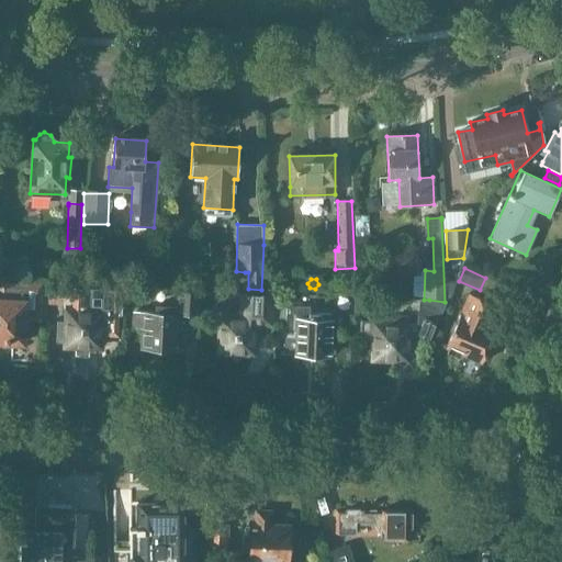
[(0,284),(0,343),(23,344),(24,321),(36,321),(37,302),(37,285),(0,284)]
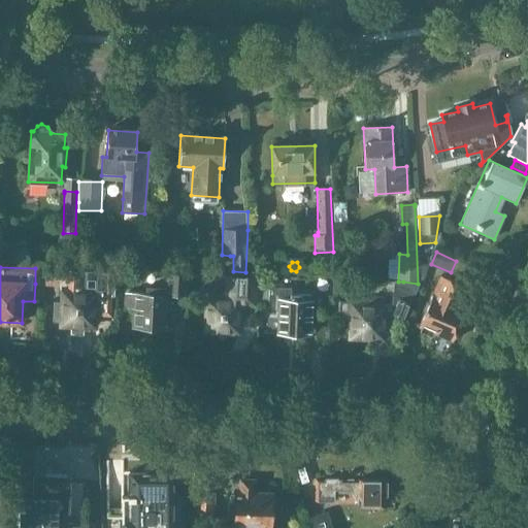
[(114,309),(117,270),(101,270),(100,308),(114,309)]
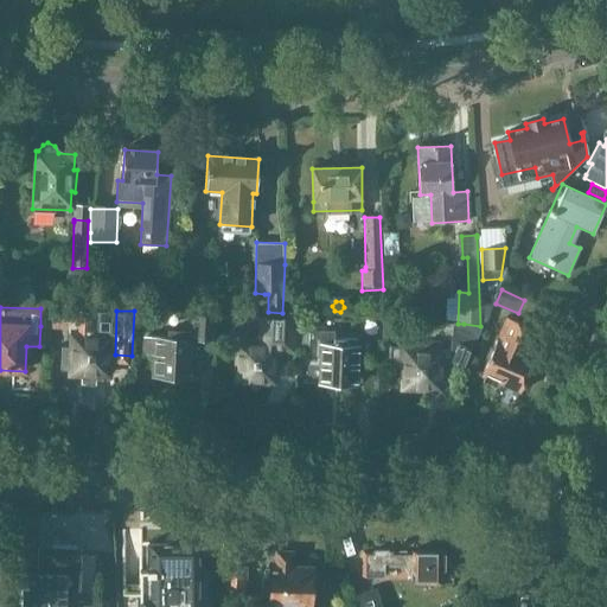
[(145,356),(155,356),(154,371),(160,377),(198,379),(199,356),(191,355),(192,340),(216,342),(217,315),(190,314),(190,332),(167,331),(167,338),(145,337),(145,356)]
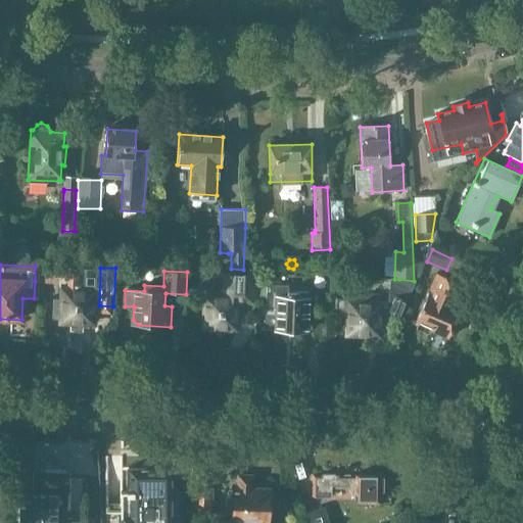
[(415,324),(447,338),(463,304),(453,300),(460,284),(436,274),(415,324)]
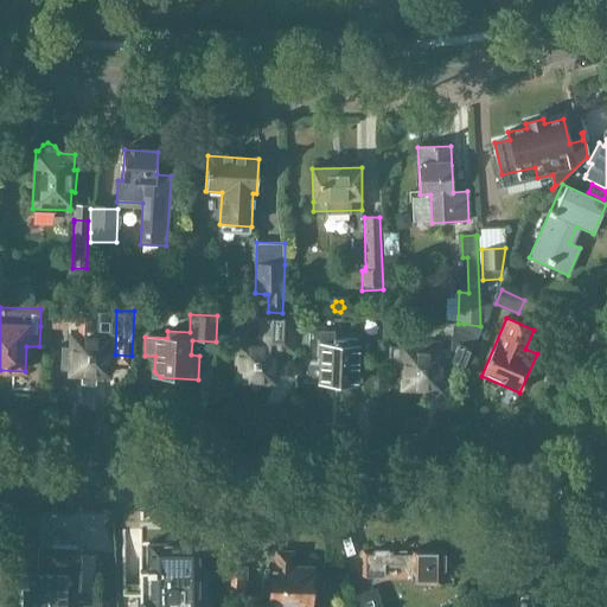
[(240,340),(237,381),(273,383),(275,347),(294,349),(294,344),(298,344),(299,331),(299,323),(295,321),(295,320),(262,319),(261,342),(240,340)]
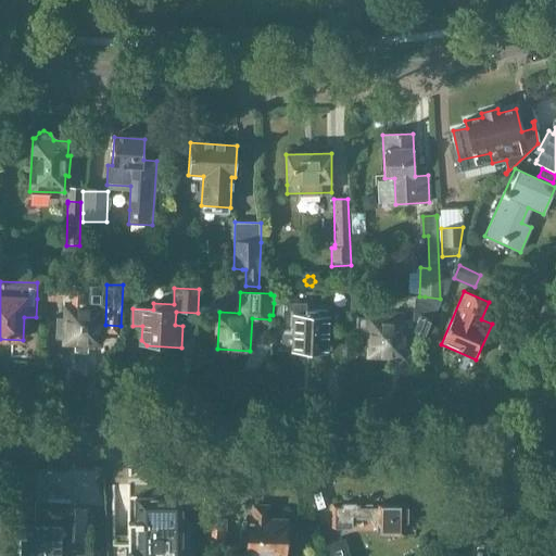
[(440,299),(425,297),(411,331),(425,337),(440,299)]
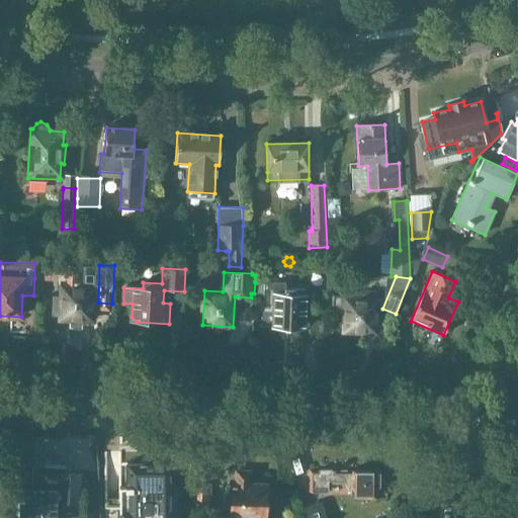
[(263,303),(274,304),(273,323),(279,329),(298,329),(305,324),(306,289),(286,288),(286,282),(264,281),(263,303)]
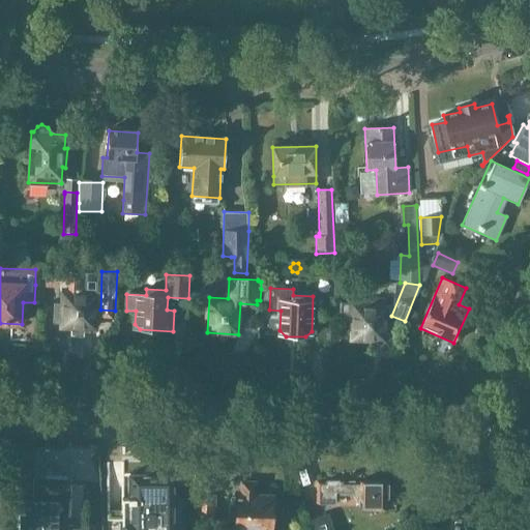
[(95,291),(64,289),(62,326),(94,328),(95,291)]
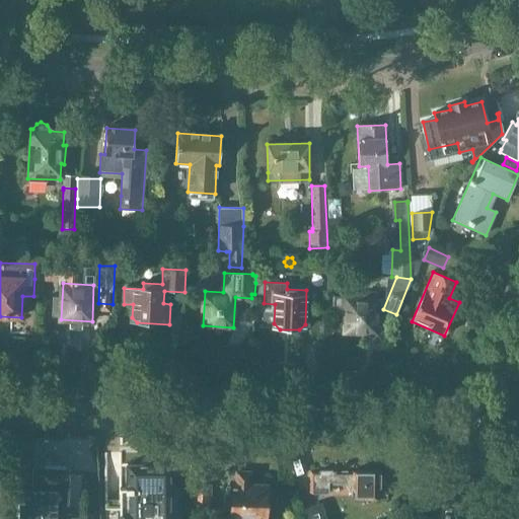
[(332,315),(346,316),(345,331),(376,334),(377,295),(376,295),(376,293),(365,293),(364,295),(344,295),(344,297),(334,296),(332,315)]
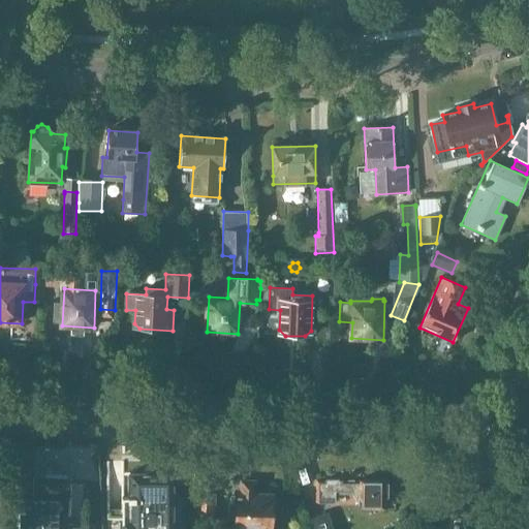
[(318,343),(333,343),(334,331),(319,331),(318,343)]
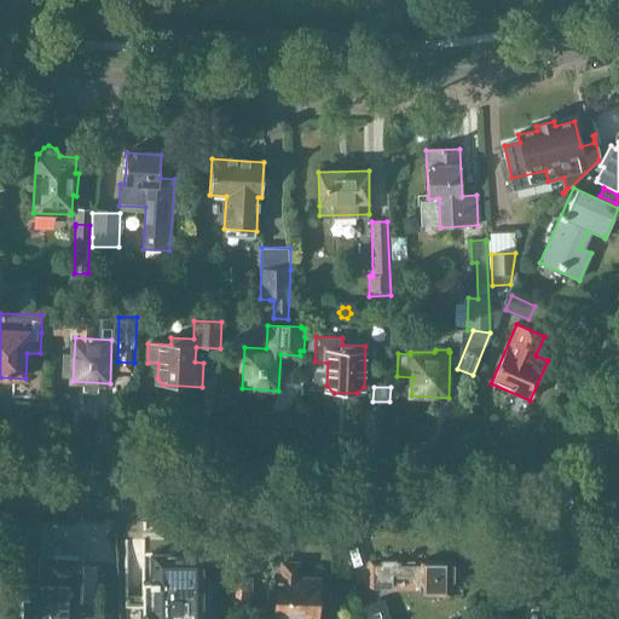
[(283,426),(295,426),(296,411),(284,410),(283,426)]
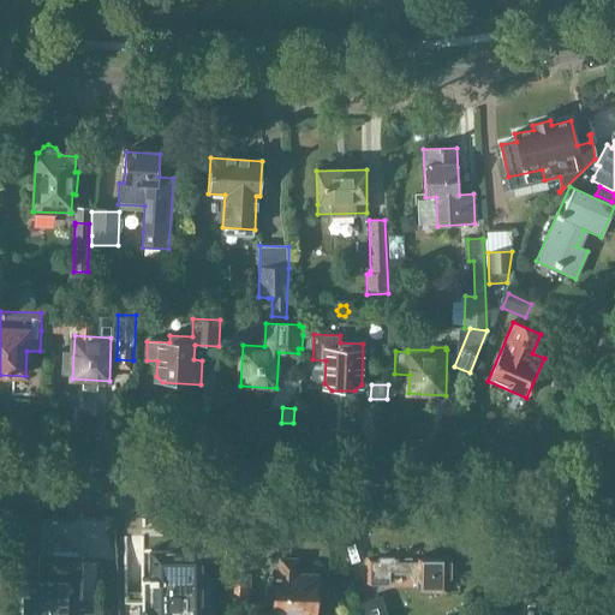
[(181,551),(171,551),(150,551),(141,551),(141,578),(141,609),(124,609),(124,614),(210,614),(212,579),(202,579),(202,551),(181,551)]
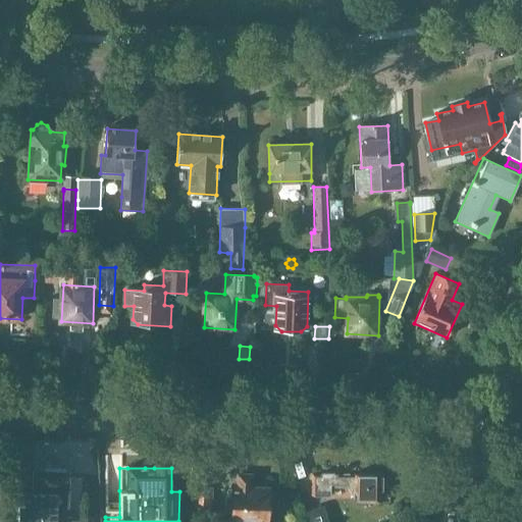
[(17,521),(100,521),(101,519),(86,519),(60,518),(56,518),(56,506),(61,507),(68,507),(69,481),(65,481),(65,470),(45,469),(44,473),(33,472),(32,492),(19,491),(17,521)]
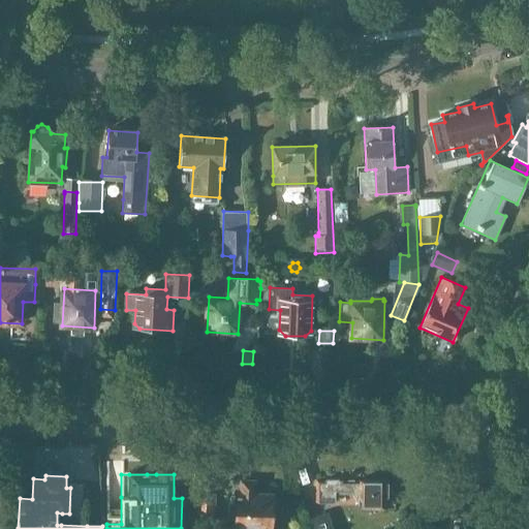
[(316,481),(316,500),(334,500),(335,492),(350,492),(362,510),(385,510),(386,481),(316,481)]
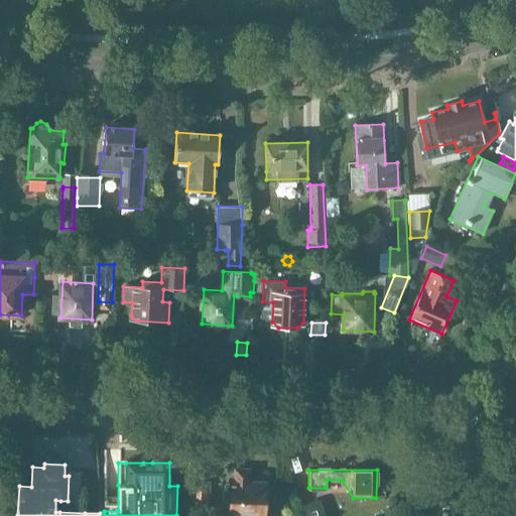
[(266,515),(268,484),(248,483),(248,471),(235,471),(235,486),(230,485),(228,515),(266,515)]
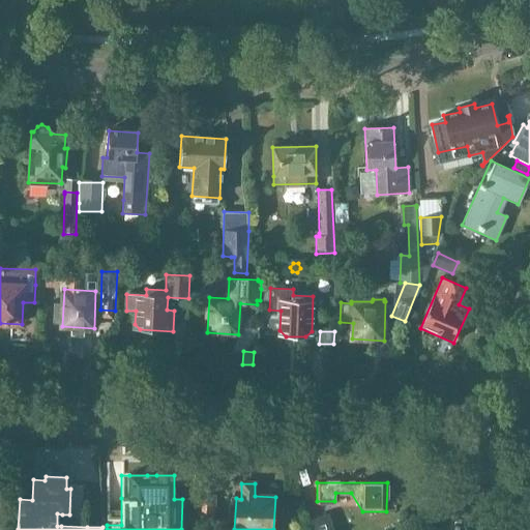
[(196,495),(196,528),(214,528),(214,495),(196,495)]
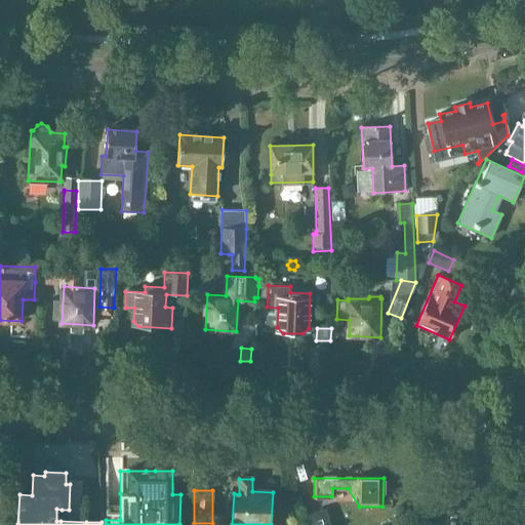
[(330,524),(325,509),(310,515),(313,524),(330,524)]
